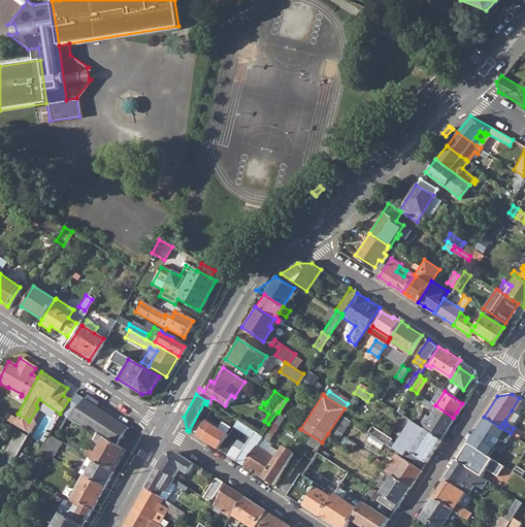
[(95,433),(115,445),(126,428),(83,399),(71,417),(69,416),(67,418),(95,433)]
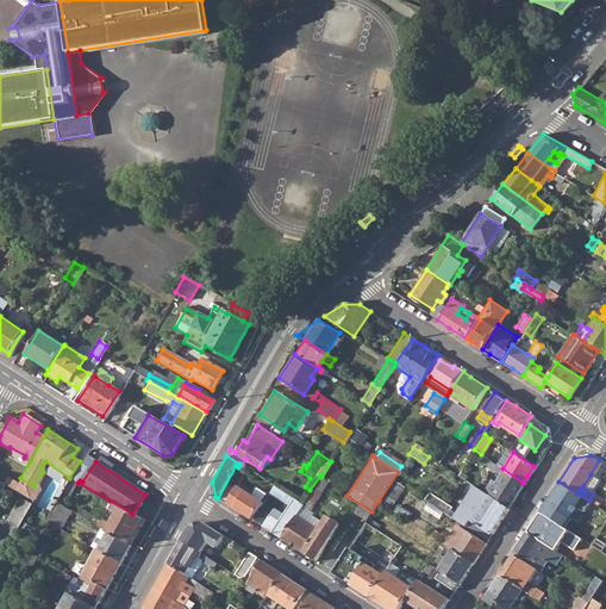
[(487,488),(483,492),(507,508),(513,497),(523,483),(503,468),(494,463),(492,467),(501,474),(495,483),(499,485),(494,492),(487,488)]
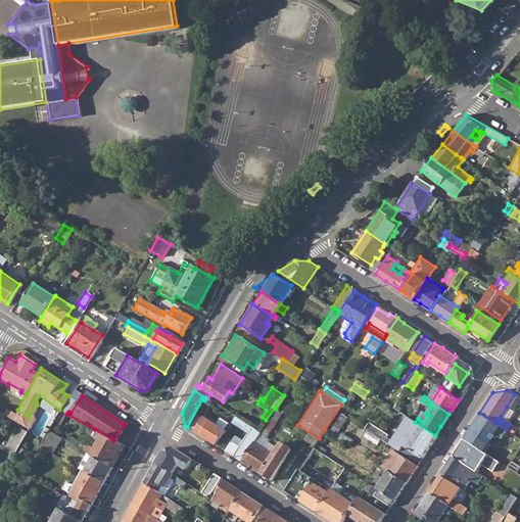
[(512,410),(507,407),(501,416),(506,420),(512,410)]
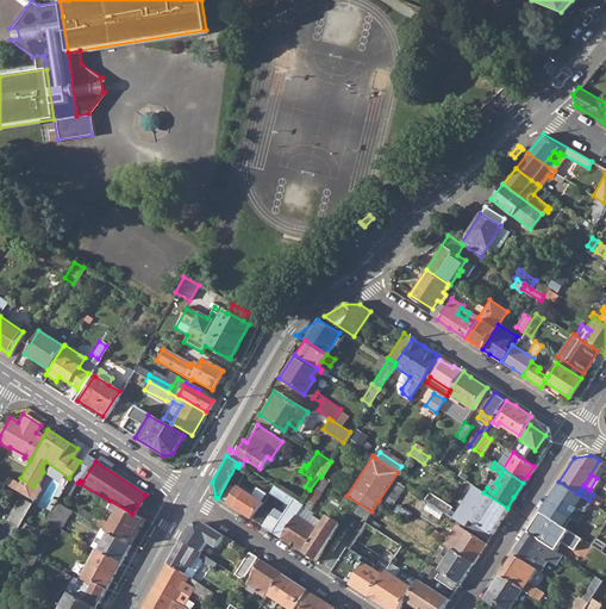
[(301,504),(300,504),(308,510),(319,492),(326,479),(322,477),(320,476),(310,490),(301,504)]
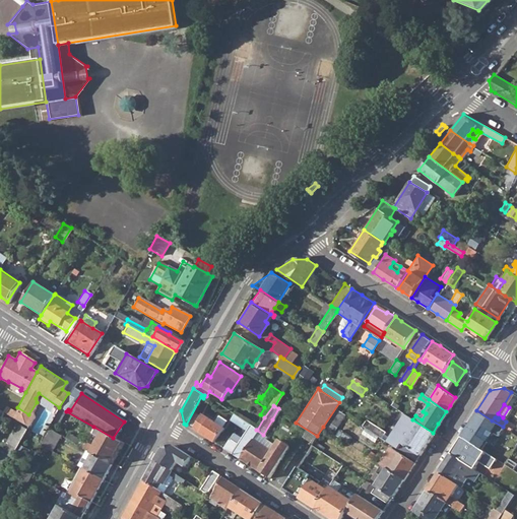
[(10,419),(22,427),(28,414),(17,407),(13,414),(10,419)]
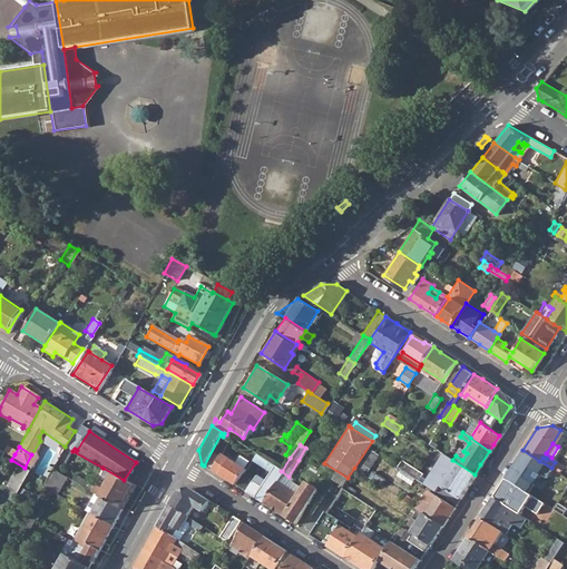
[(51,470),(56,473),(69,450),(65,447),(51,470)]
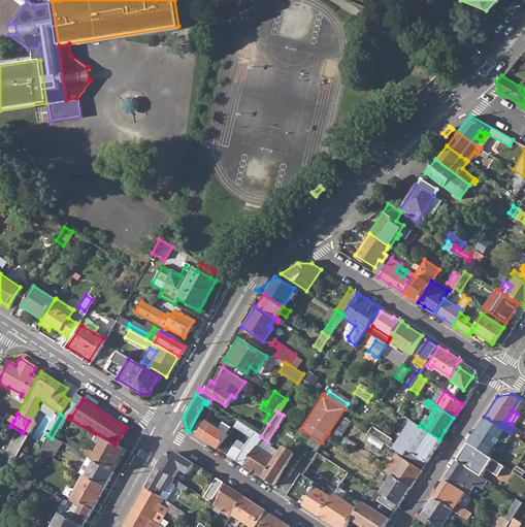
[(3,416),(0,420),(10,426),(13,421),(3,416)]
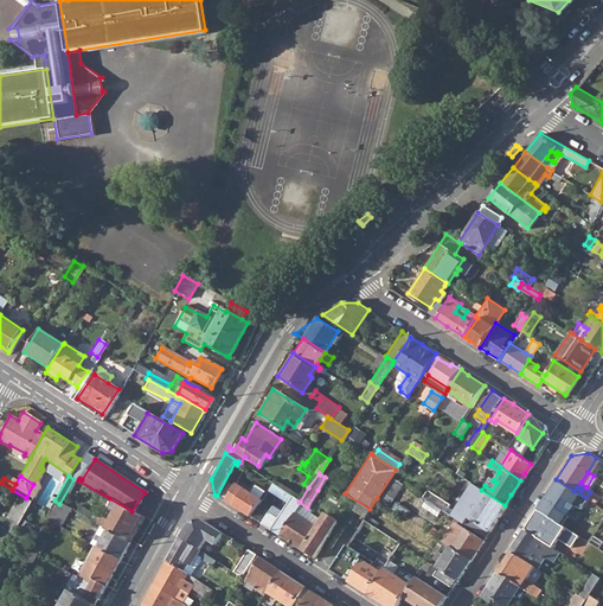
[(489,478),(485,485),(492,490),(496,483),(493,480),(489,478)]
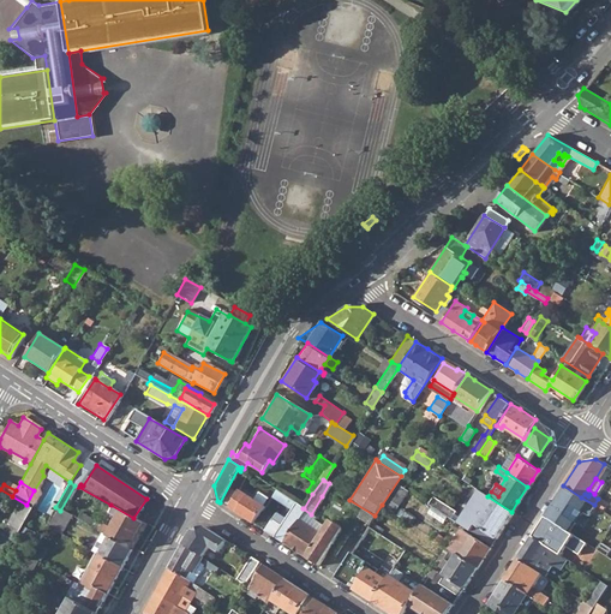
[(543,516),(571,534),(574,530),(570,529),(574,524),(567,519),(581,498),(563,486),(552,501),(543,516)]
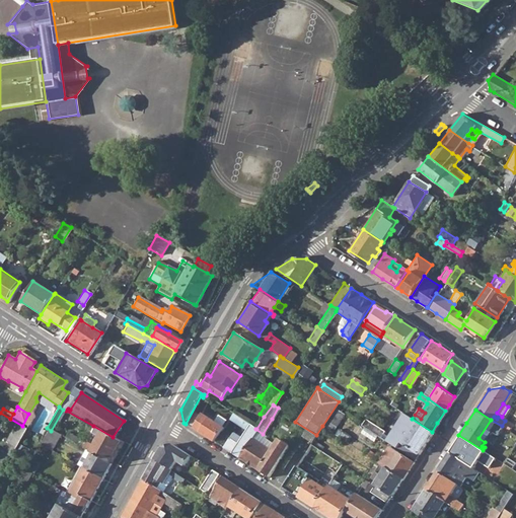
[(201,412),(192,428),(216,441),(224,424),(201,412)]
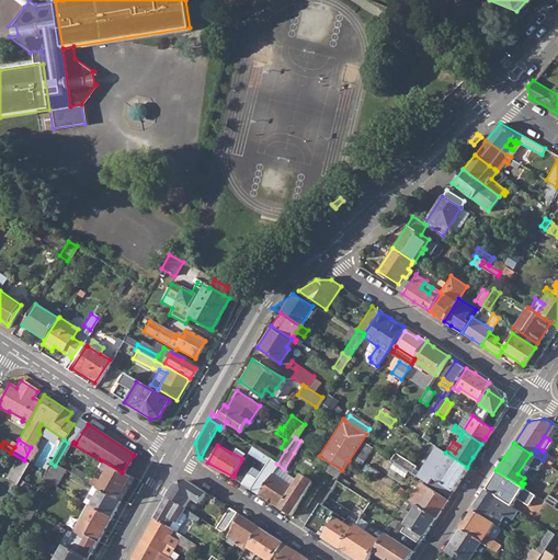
[(264,464),(259,472),(254,478),(248,473),(247,472),(240,483),(246,487),(257,494),(271,473),(276,464),(277,464),(250,446),(247,452),(264,464)]
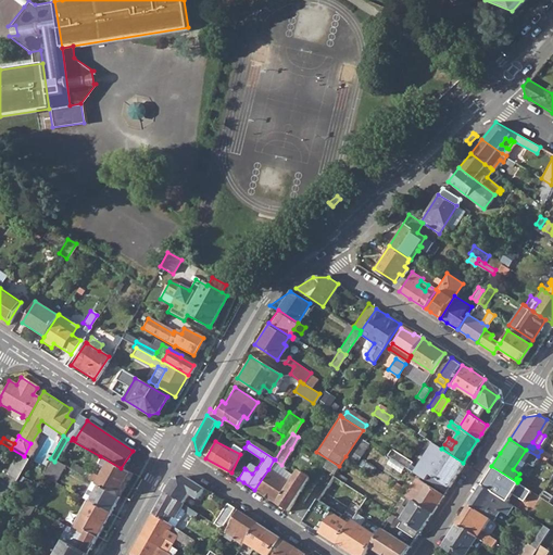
[(412,471),(443,492),(451,480),(463,463),(441,449),(435,444),(431,442),(412,471)]
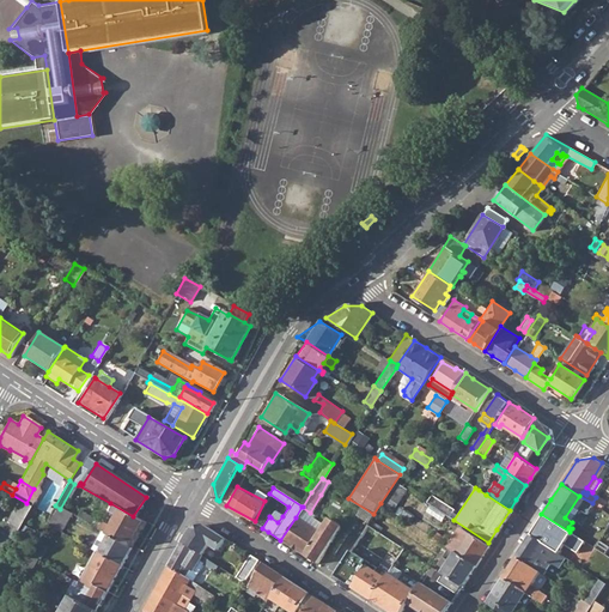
[(425,501),(448,515),(452,508),(430,494),(425,501)]
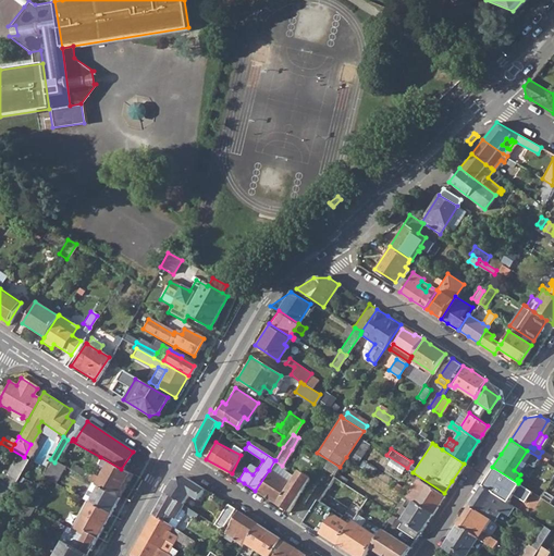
[(9,490),(13,484),(26,461),(19,457),(14,462),(11,461),(0,480),(0,484),(7,489),(9,490)]
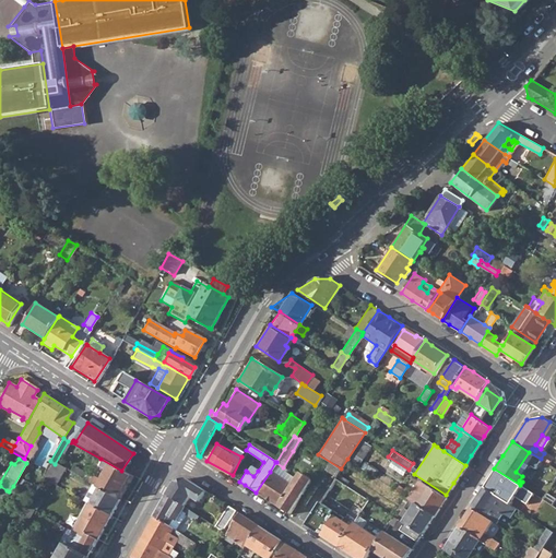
[(101,482),(92,476),(89,482),(91,484),(118,498),(131,476),(121,471),(101,459),(97,466),(106,471),(101,482)]
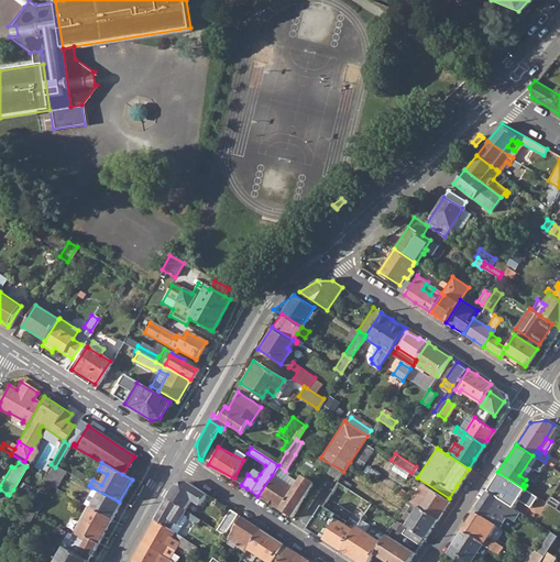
[(41,482),(54,488),(63,471),(55,467),(51,464),(41,482)]
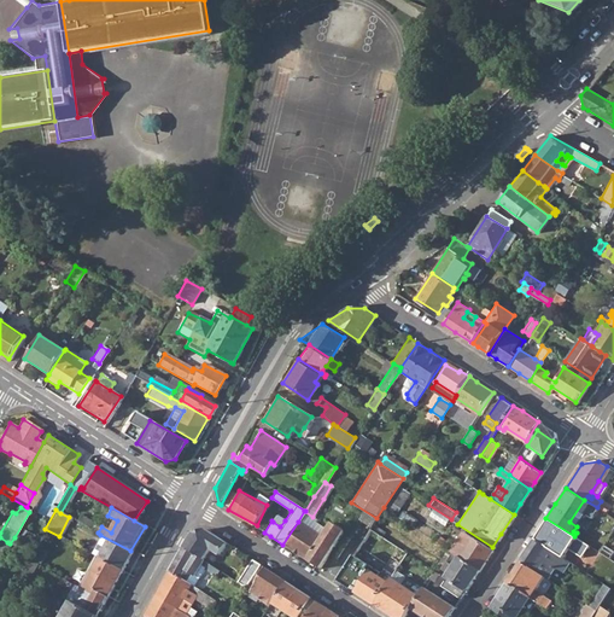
[(304,511),(298,522),(321,537),(326,530),(313,522),(315,518),(313,517),(304,511)]
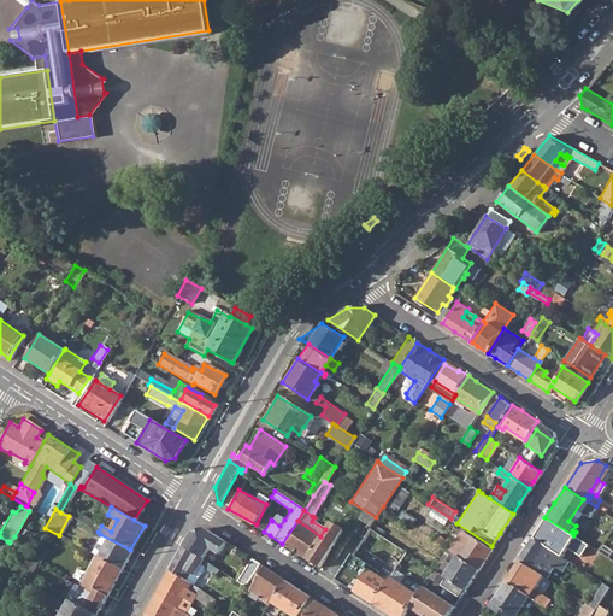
[(75,520),(88,527),(92,521),(78,514),(75,520)]
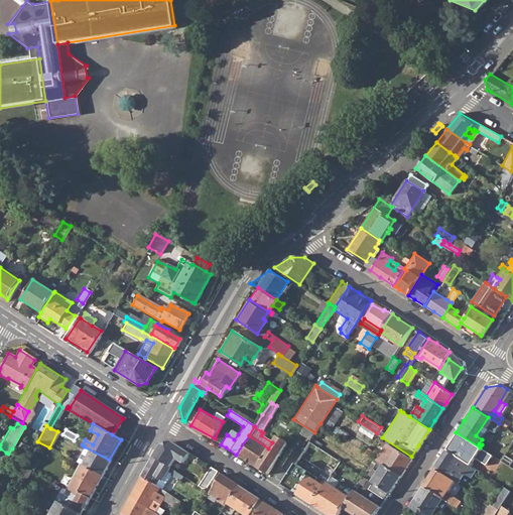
[(232,430),(228,435),(234,439),(238,434),(232,430)]
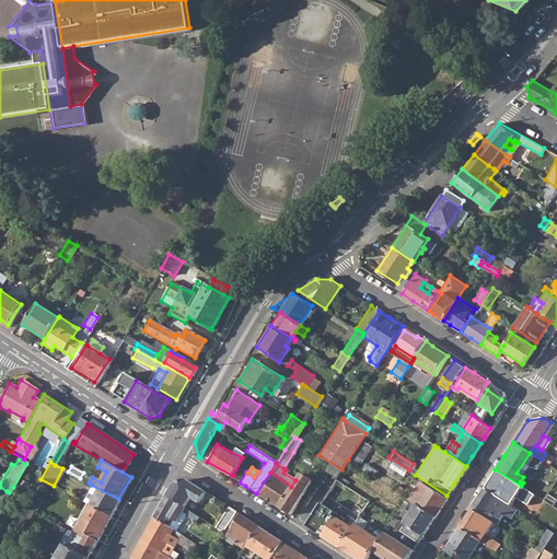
[(520,491),(523,487),(521,486),(495,469),(490,478),(485,486),(502,497),(510,485),(520,491)]
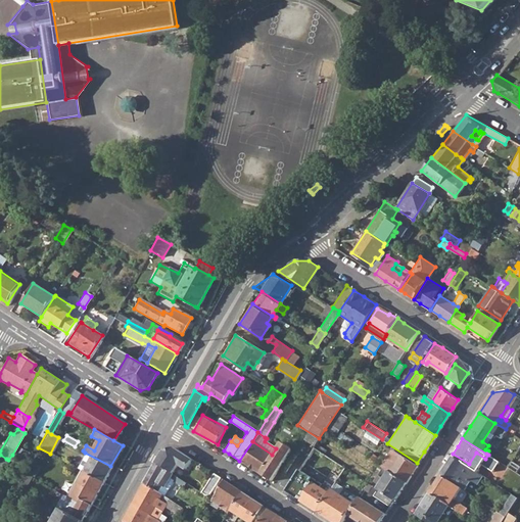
[(75,446),(83,451),(86,445),(78,441),(75,446)]
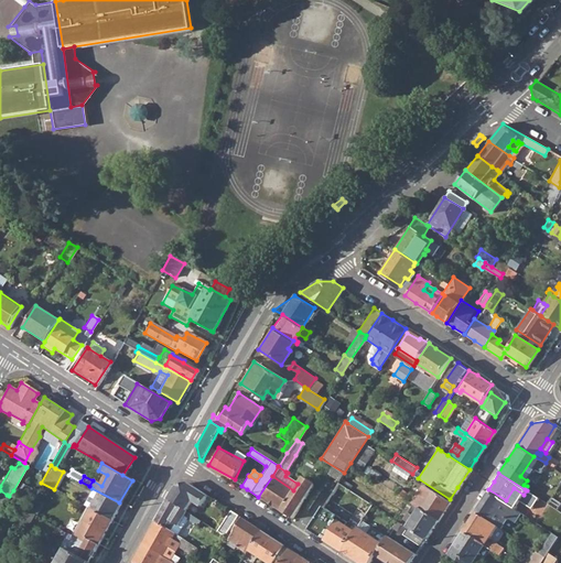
[(303,476),(298,484),(293,490),(272,476),(258,497),(274,508),(291,518),(313,484),(303,476)]
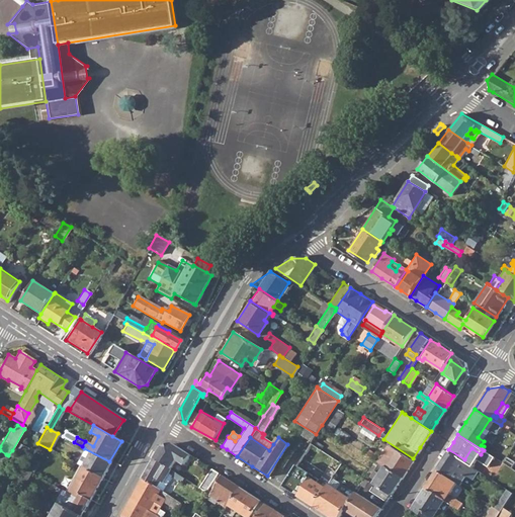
[(169,446),(163,448),(160,446),(153,457),(169,468),(175,460),(183,465),(189,455),(171,443),(169,446)]
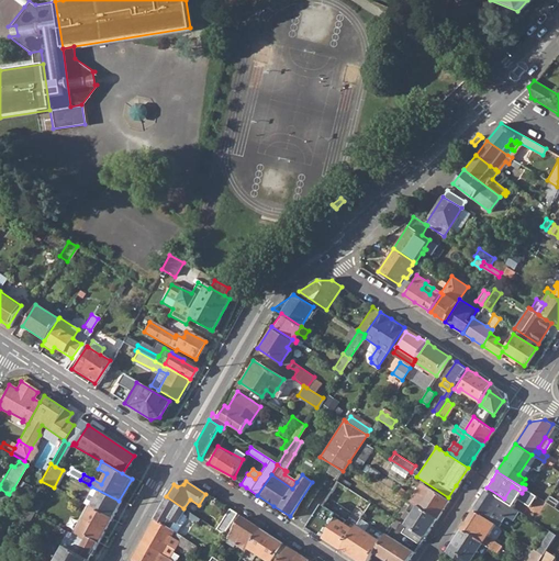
[(310,529),(315,534),(327,515),(325,513),(343,484),(336,481),(306,527),(310,529)]
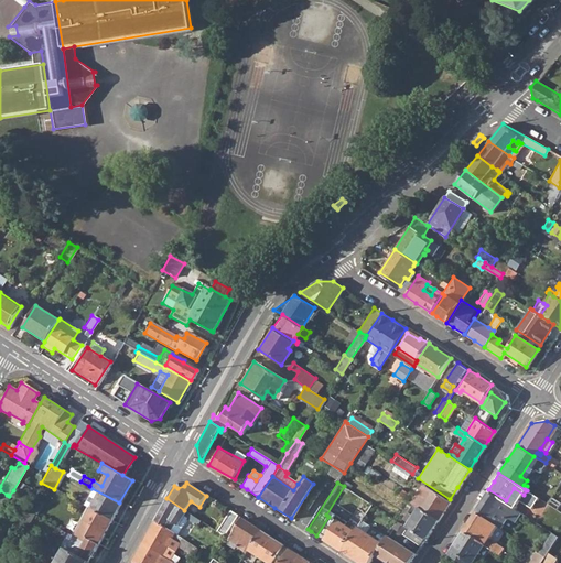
[(416,506),(437,519),(441,512),(448,501),(421,484),(409,501),(412,504),(414,505),(416,506)]
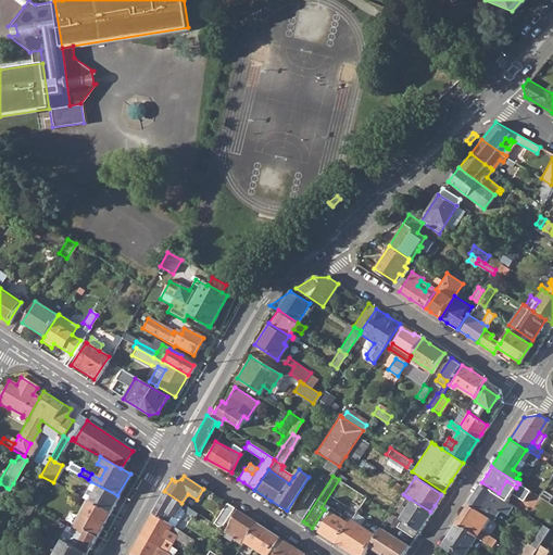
[(520,478),(519,479),(517,482),(519,483),(539,496),(542,491),(520,478)]
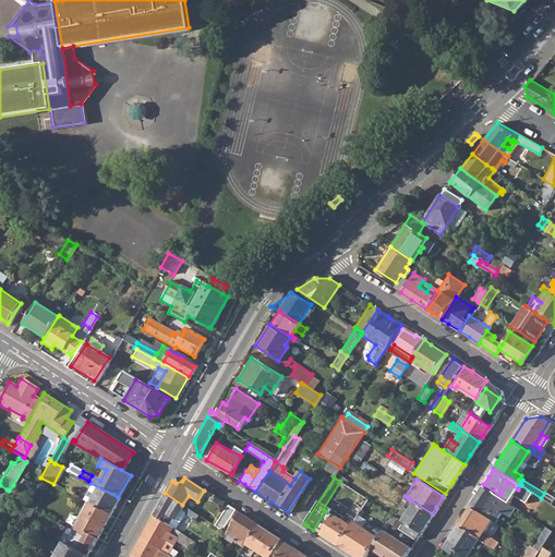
[(91,483),(86,491),(93,494),(87,503),(108,515),(118,497),(91,483)]
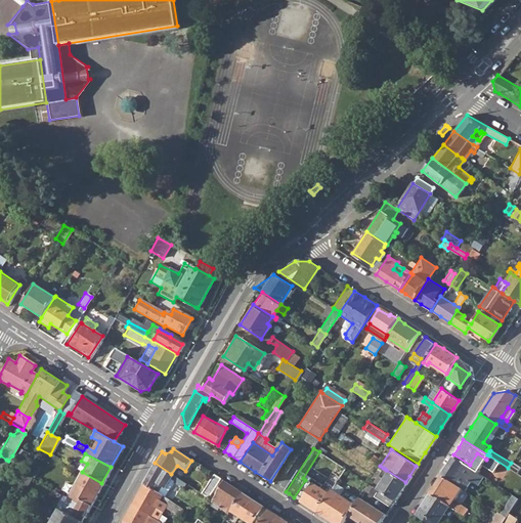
[(10,466),(15,458),(12,455),(8,461),(6,464),(10,466)]
